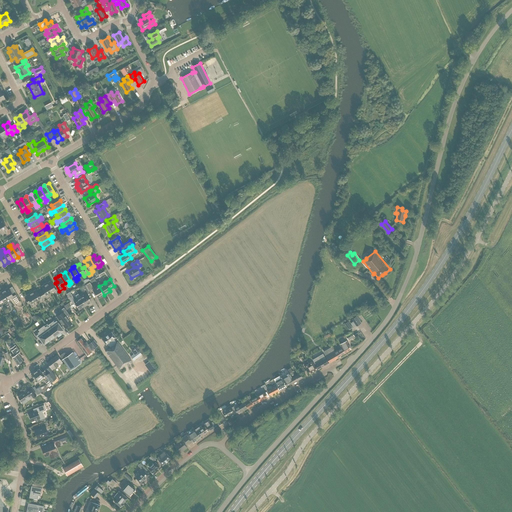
[(47,283),(47,282),(45,283),(50,292),(53,290),(55,293),(57,292),(55,289),(50,281),(47,283)]
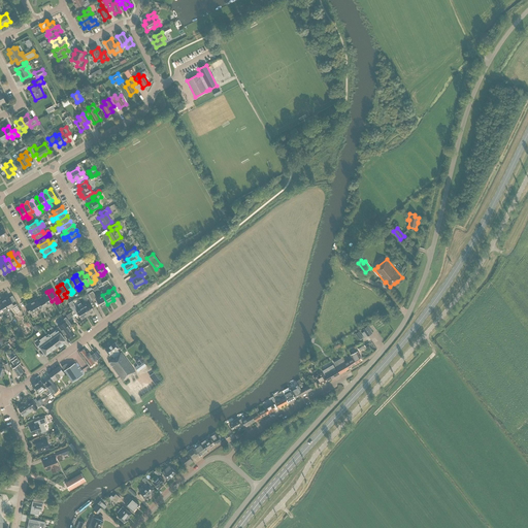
[(50,303),(52,301),(46,292),(45,293),(45,294),(42,296),(43,299),(41,300),(46,308),(51,305),(50,303)]
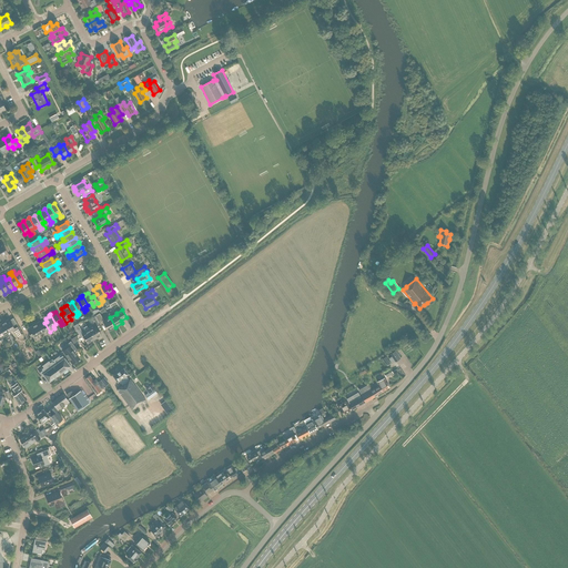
[(103,322),(109,331),(115,327),(110,317),(103,322)]
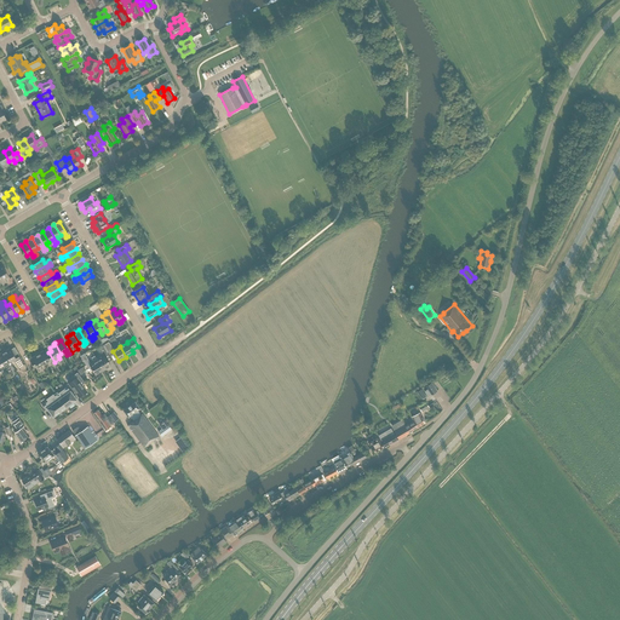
[(5,350),(4,351),(10,362),(13,360),(15,363),(18,368),(23,366),(17,355),(15,356),(10,349),(6,351),(5,350)]
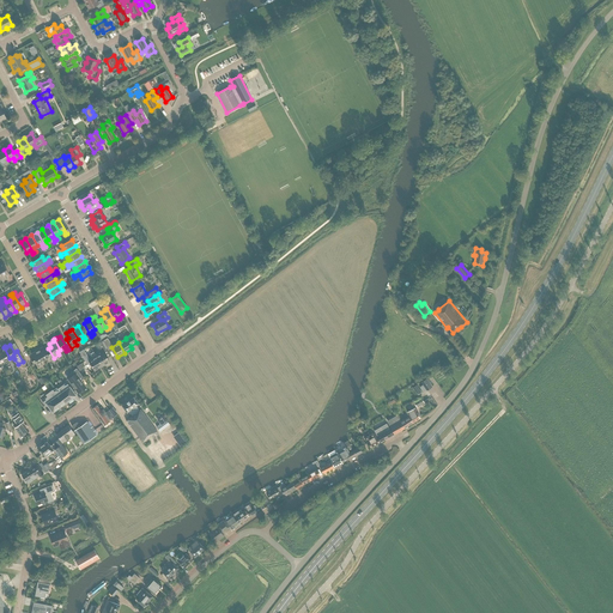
[(38,349),(37,350),(43,360),(46,358),(48,362),(54,358),(48,349),(46,351),(43,347),(38,350),(38,349)]
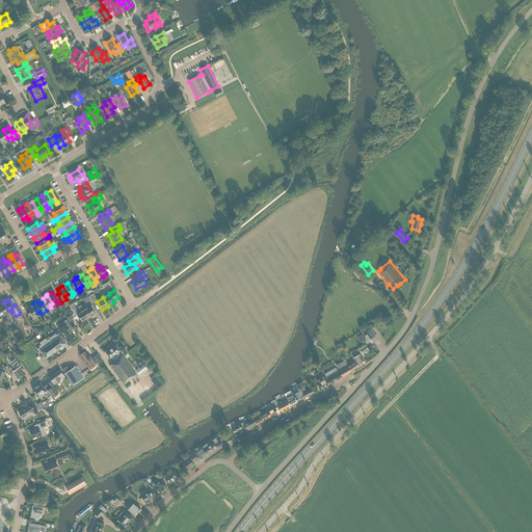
[(34,314),(37,313),(32,303),(30,304),(27,307),(29,310),(26,312),(29,316),(31,315),(32,316),(34,318),(36,317),(34,314)]
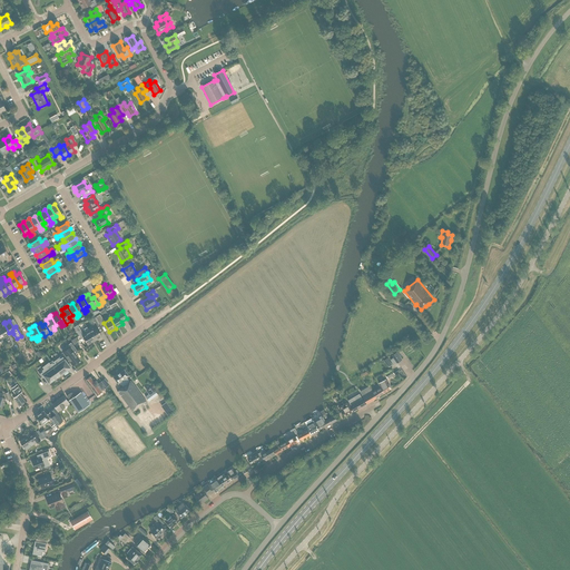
[(82,334),(78,325),(74,327),(79,336),(82,334)]
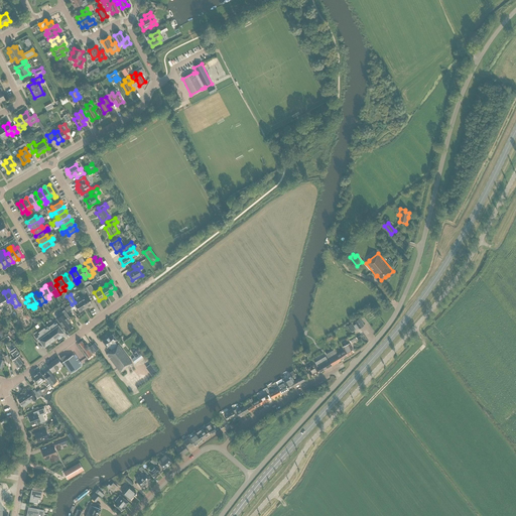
[(75,303),(80,312),(86,308),(81,300),(79,296),(76,297),(78,301),(75,303)]
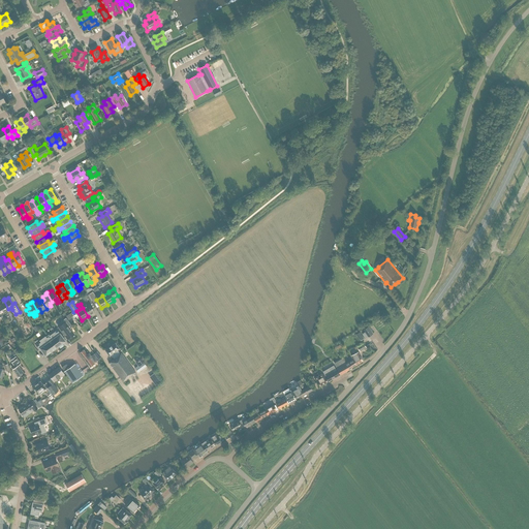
[(94,312),(89,304),(83,308),(88,316),(94,312)]
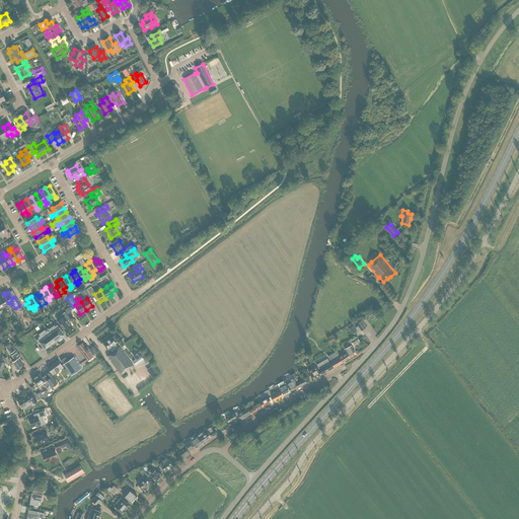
[(58,320),(66,332),(72,328),(64,316),(58,320)]
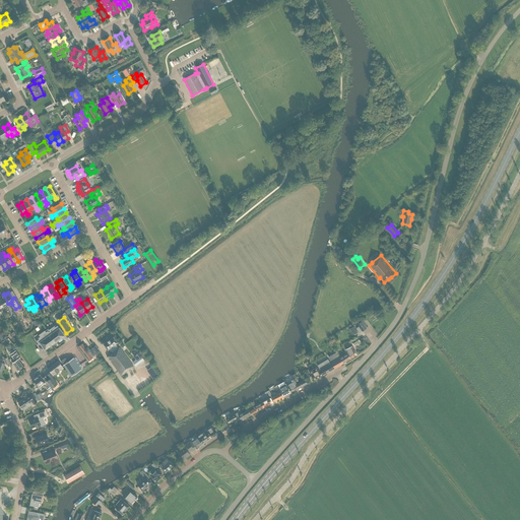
[(358,324),(363,331),(367,328),(362,321),(358,324)]
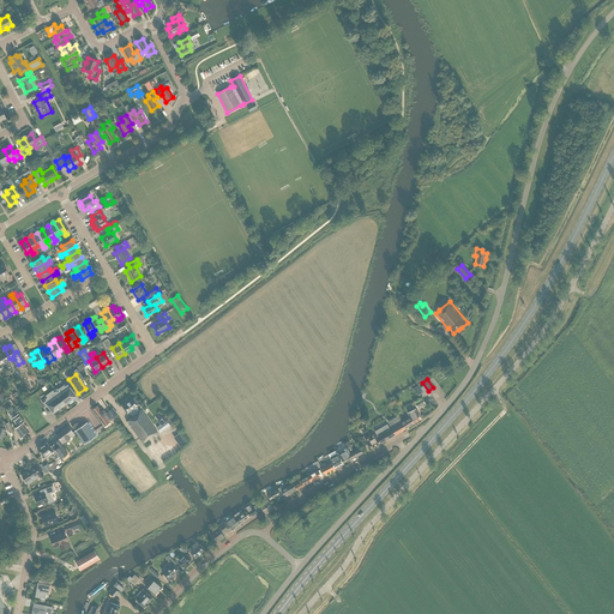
[(47,404),(53,413),(76,396),(67,385),(65,387),(64,385),(58,390),(59,391),(56,393),(56,392),(54,393),(53,391),(46,396),(48,398),(46,399),(47,401),(44,402),(46,405),(47,404)]
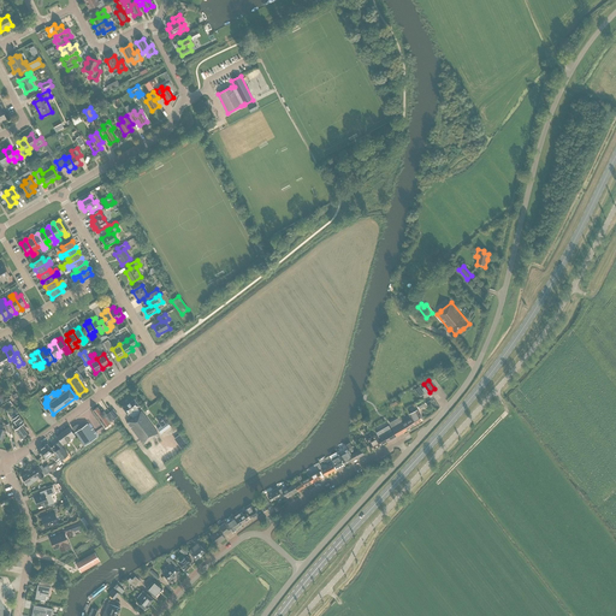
[(136,408),(138,407),(134,400),(123,408),(128,415),(129,414),(132,418),(130,419),(131,420),(126,424),(143,445),(158,434),(141,412),(140,413),(136,408)]
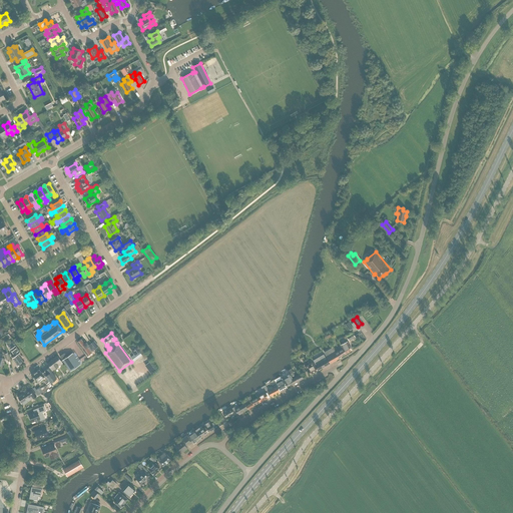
[(92,351),(93,351),(95,349),(91,344),(88,346),(86,343),(84,344),(81,340),(77,343),(87,356),(91,353),(90,353),(92,351)]
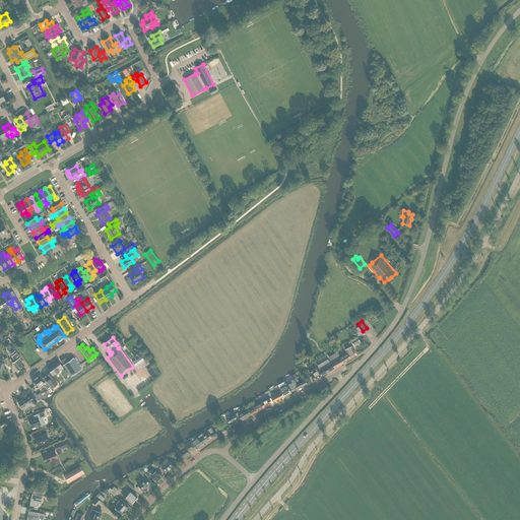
[(356,355),(351,346),(345,350),(350,360),(353,356),(356,355)]
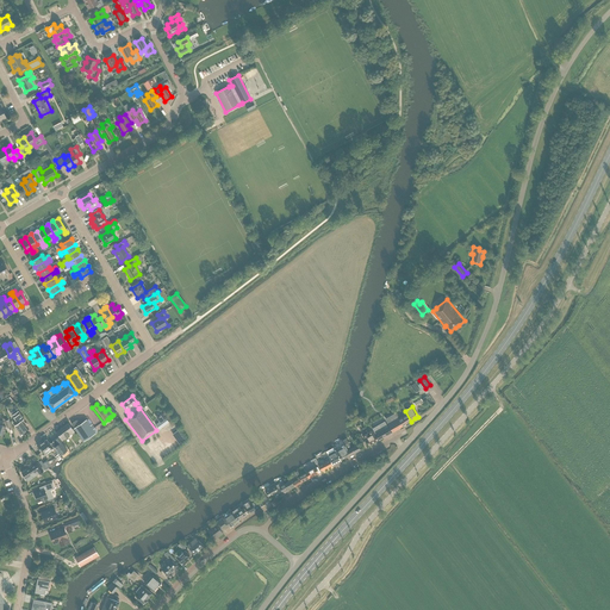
[(20,434),(26,430),(26,429),(29,428),(25,423),(23,424),(20,422),(24,419),(18,411),(12,416),(18,423),(14,425),(20,434)]
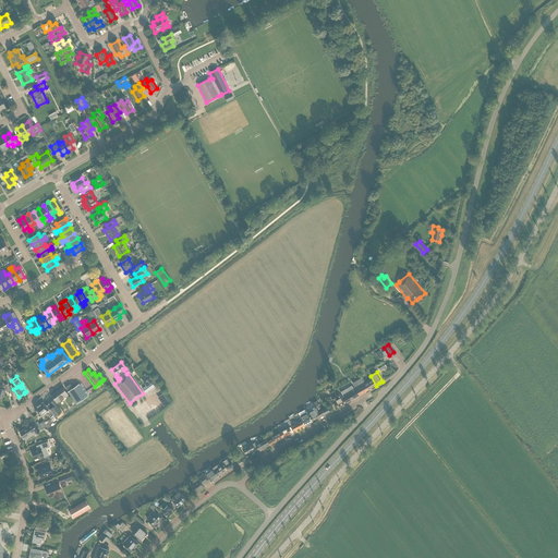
[(368,377),(371,380),(365,384),(368,390),(376,386),(371,376),(368,377)]
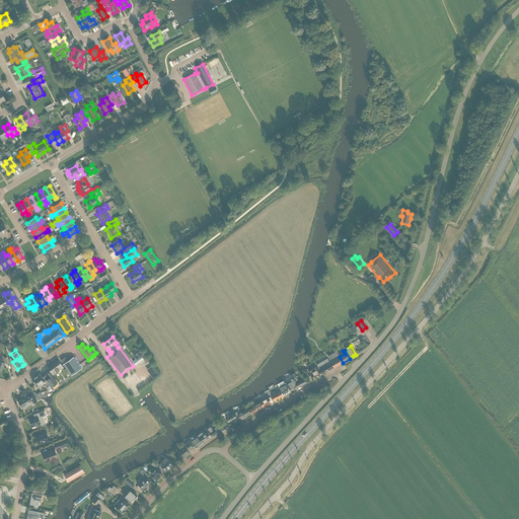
[(135,359),(132,361),(136,366),(144,360),(140,355),(140,356),(138,352),(132,355),(135,359)]
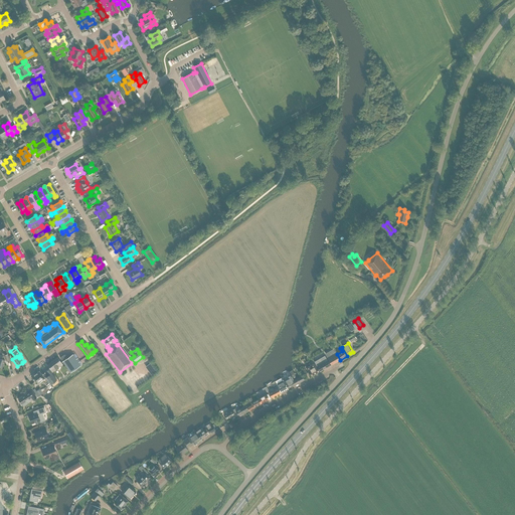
[(340,360),(337,354),(334,350),(329,353),(331,355),(327,357),(331,365),(340,360)]
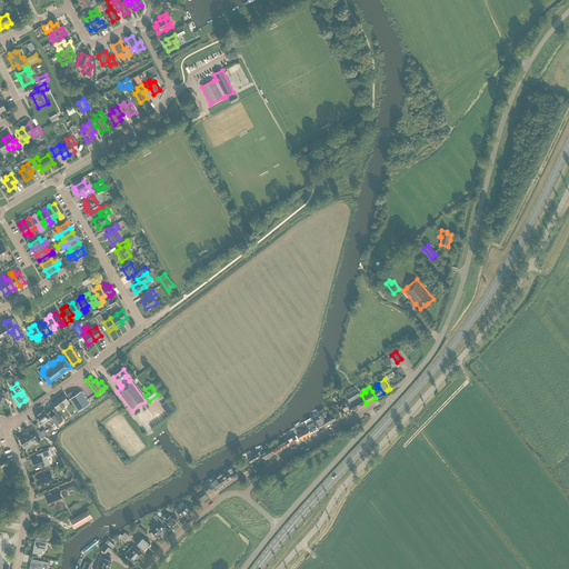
[(71,392),(67,396),(78,412),(89,403),(87,400),(89,399),(86,396),(85,397),(80,391),(76,395),(75,392),(71,392)]
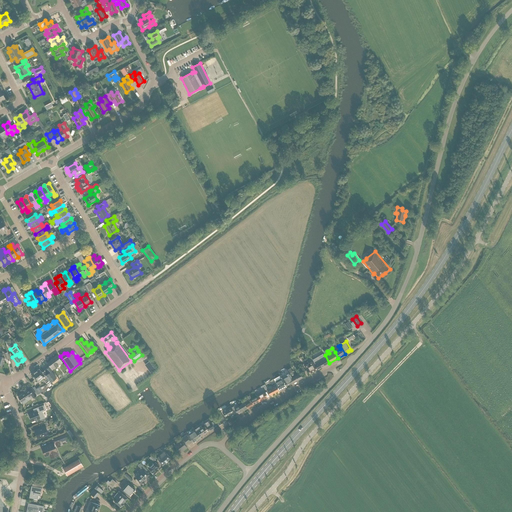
[(323,353),(313,359),(315,364),(318,369),(329,363),(326,358),(323,353)]
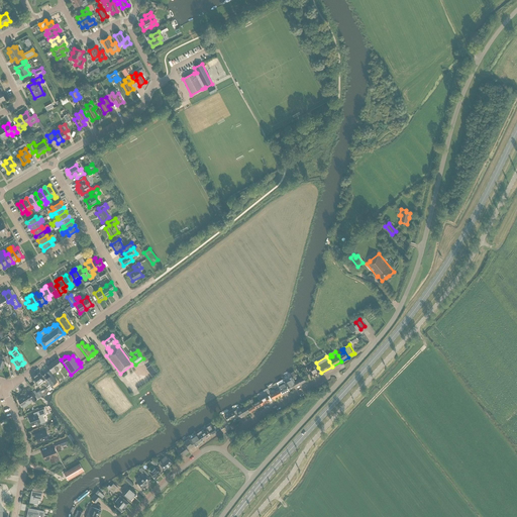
[(58,359),(47,367),(49,370),(53,374),(63,366),(58,359)]
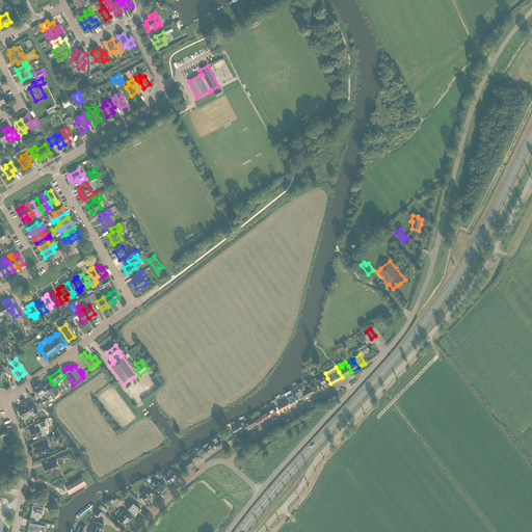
[(330,384),(327,379),(326,376),(325,375),(316,379),(321,389),(330,384)]
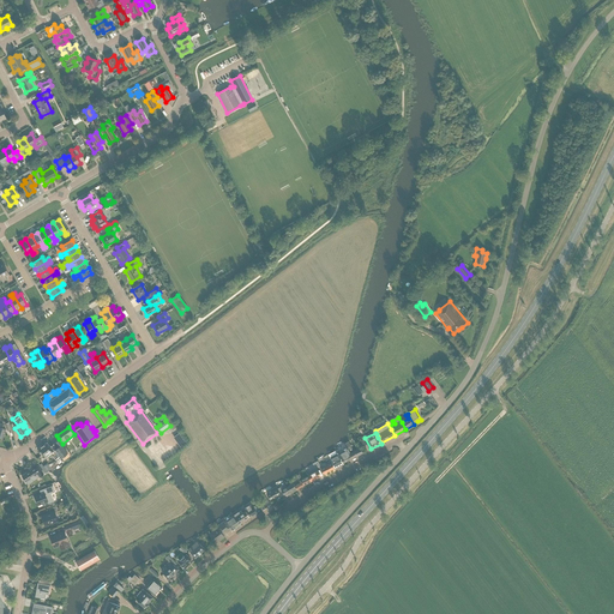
[(52,446),(60,458),(60,459),(67,453),(61,445),(62,444),(59,439),(54,443),(54,444),(52,446)]
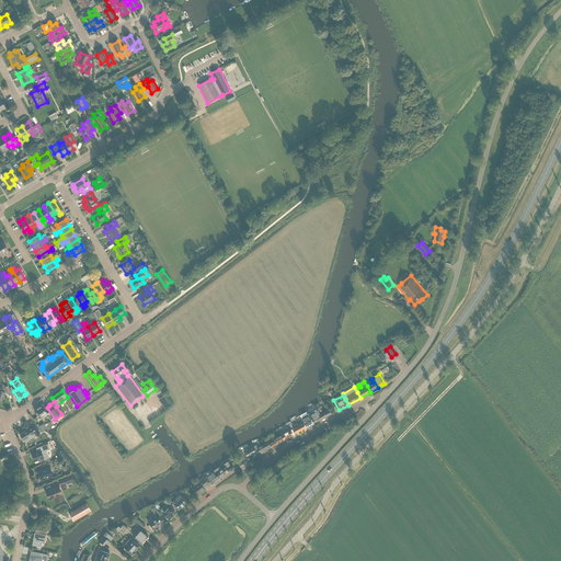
[(52,422),(55,419),(47,408),(45,409),(43,404),(34,411),(41,419),(46,414),(49,419),(52,422)]
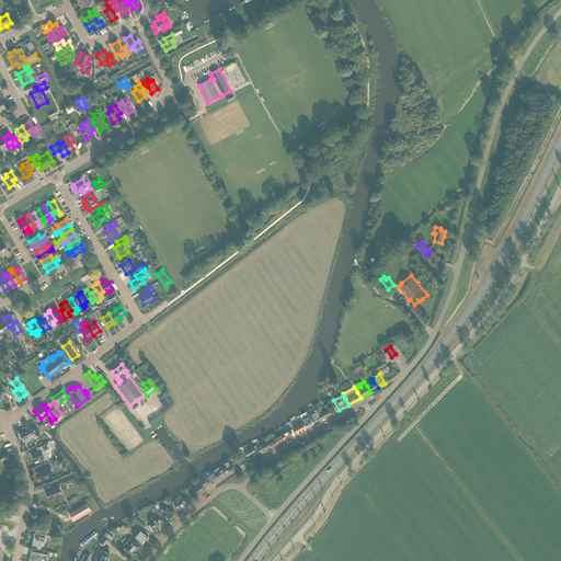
[(315,413),(310,415),(315,423),(323,419),(320,414),(318,409),(312,411),(315,413)]
